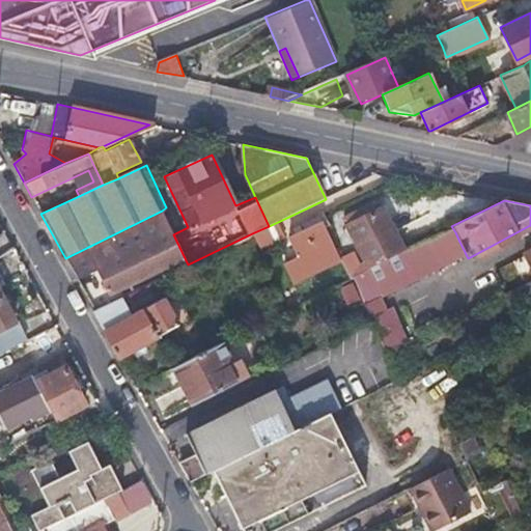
[(406,248),(394,226),(383,204),(345,222),(368,267),(406,248)]
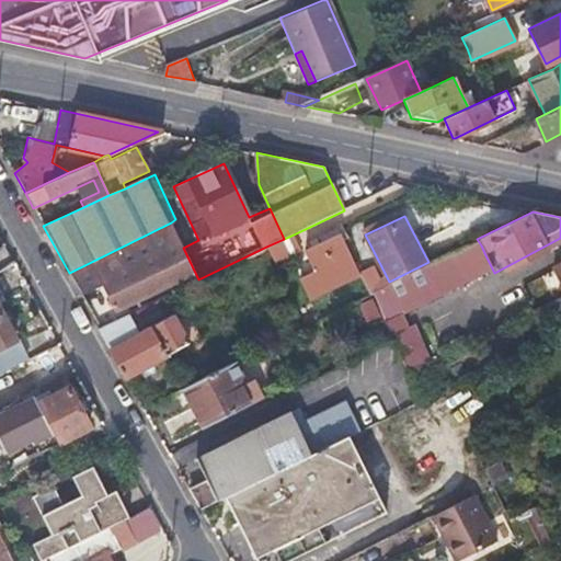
[(183,248),(171,222),(69,273),(99,328),(95,329),(124,377),(186,341),(161,297),(198,279),(183,248)]
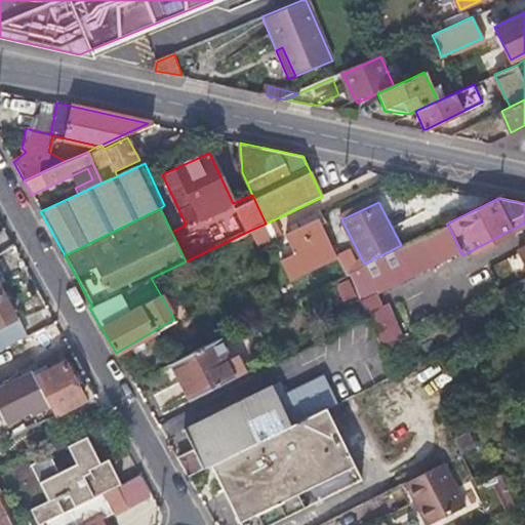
[(284,233),(277,218),(266,224),(249,231),(256,245),(279,235),(284,233)]
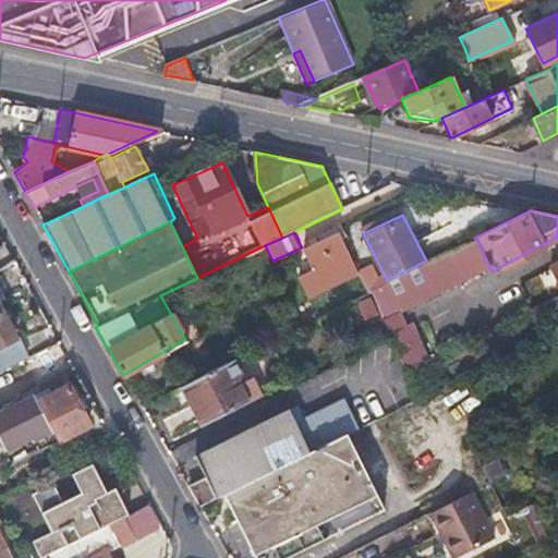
[(296,250),(301,259),(306,269),(293,276),(302,296),(355,273),(335,232),(302,247),(296,250)]
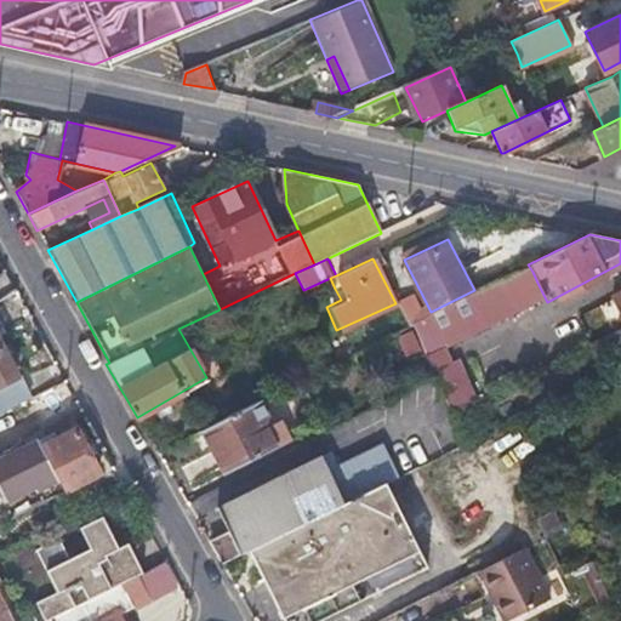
[(525,275),(533,272),(528,265),(474,290),(431,312),(416,319),(405,324),(414,342),(420,355),(537,300),(525,275)]
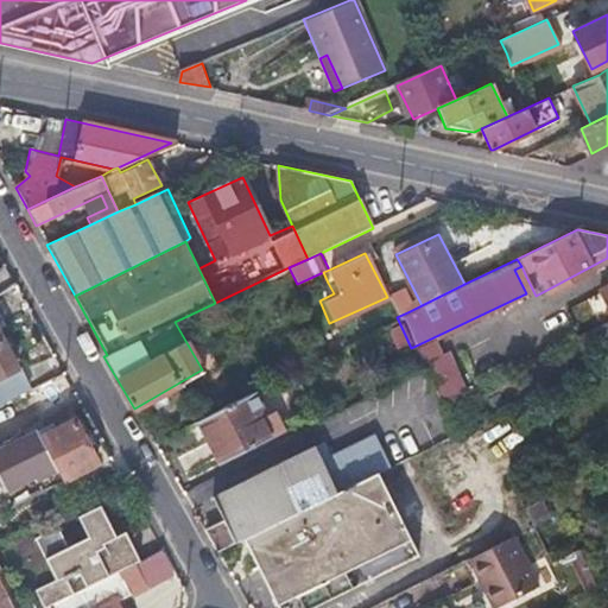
[(607,286),(593,295),(606,321),(607,320),(607,286)]
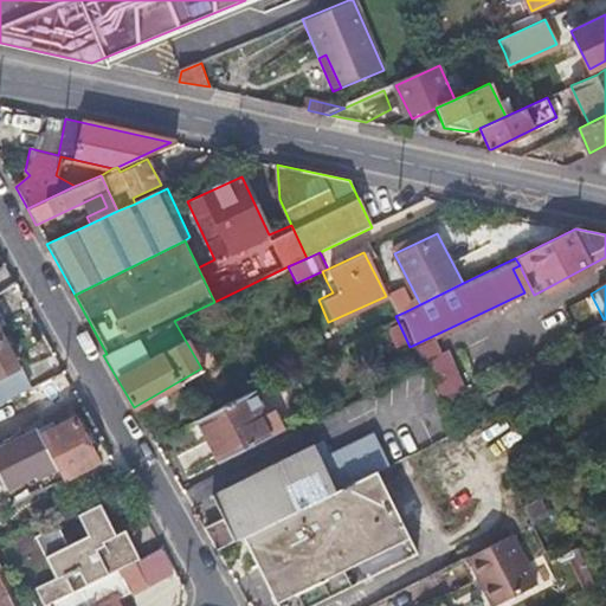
[(398,295),(387,300),(395,316),(406,311),(398,295)]
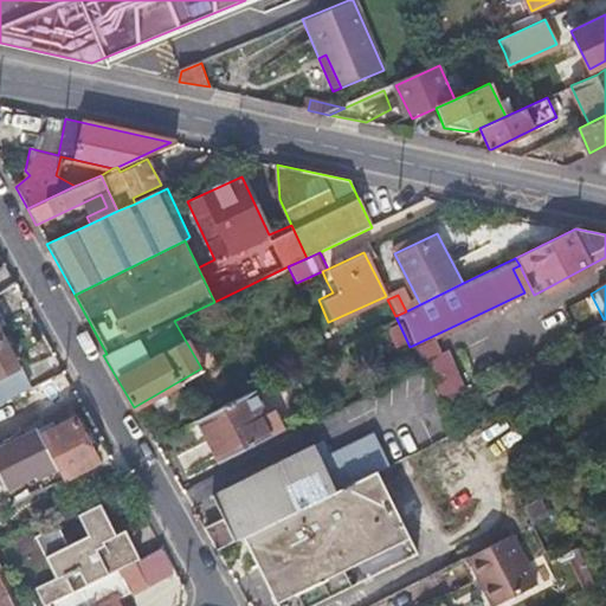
[(0,394),(4,401),(30,387),(17,367),(15,368),(0,342),(0,317),(1,317),(0,316),(0,394)]
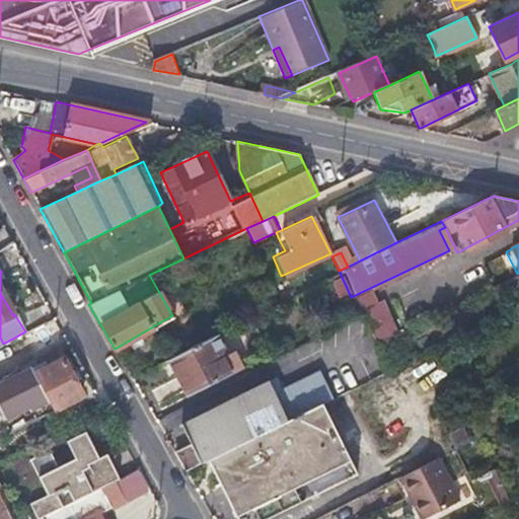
[(336,291),(346,286),(339,271),(328,276),(336,291)]
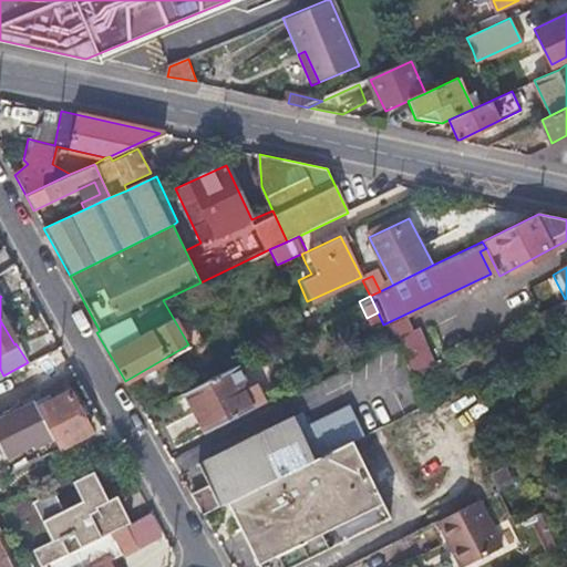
[(395,349),(408,373),(419,368),(420,368),(409,342),(395,349)]
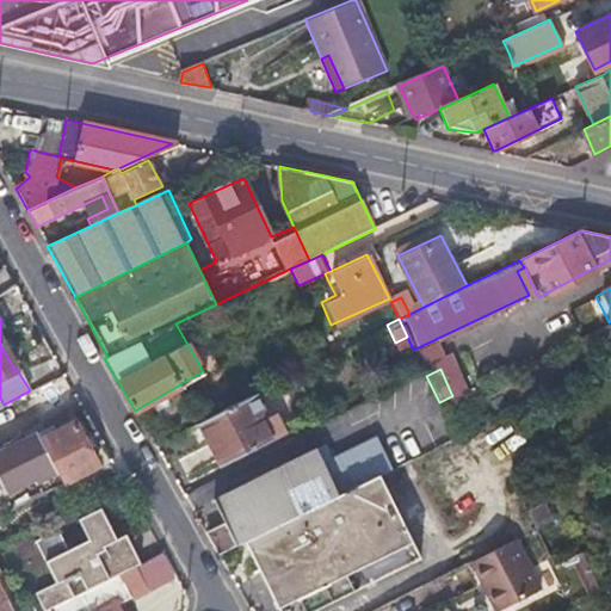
[(220,467),(245,452),(270,439),(259,419),(267,415),(254,392),(196,421),(220,467)]
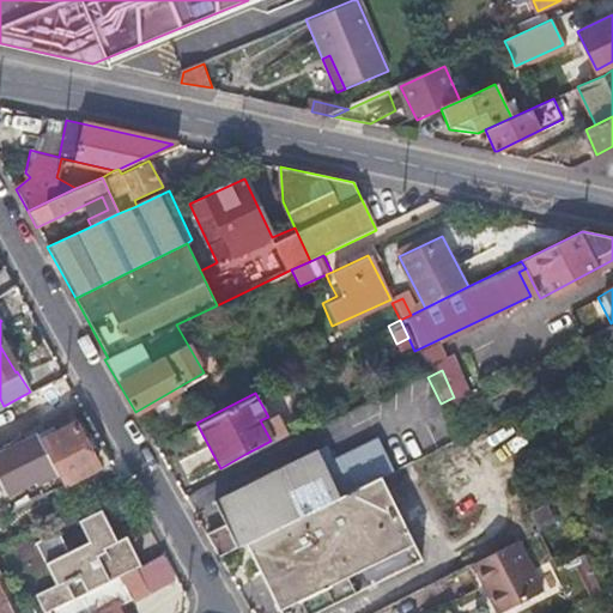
[(441,404),(459,441),(472,435),(453,398),(441,404)]
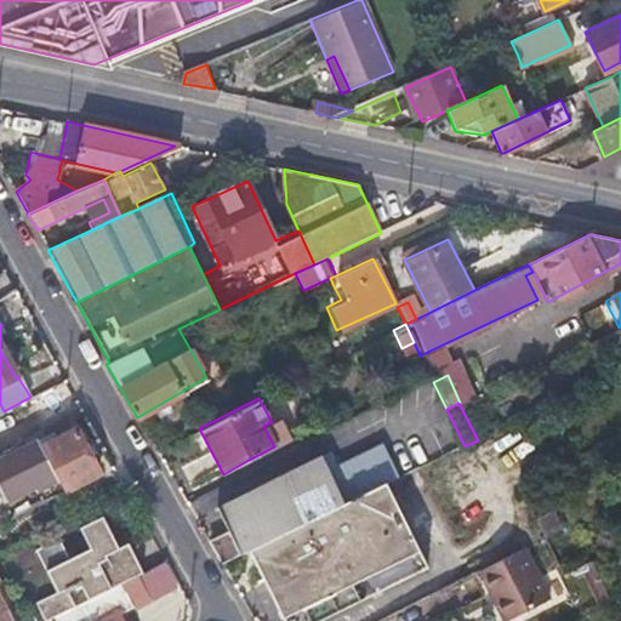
[(97,484),(95,479),(92,476),(97,472),(67,417),(45,429),(50,436),(35,444),(39,449),(57,482),(63,491),(70,488),(75,496),(97,484)]
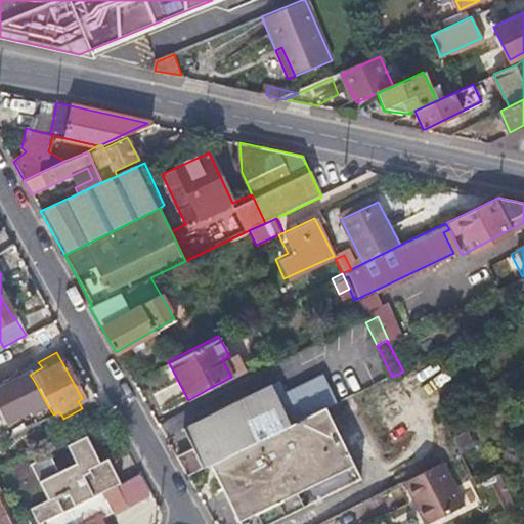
[(321,410),(329,407),(335,404),(320,376),(281,394),(275,383),(180,430),(189,446),(174,453),(186,475),(211,463),(321,410)]
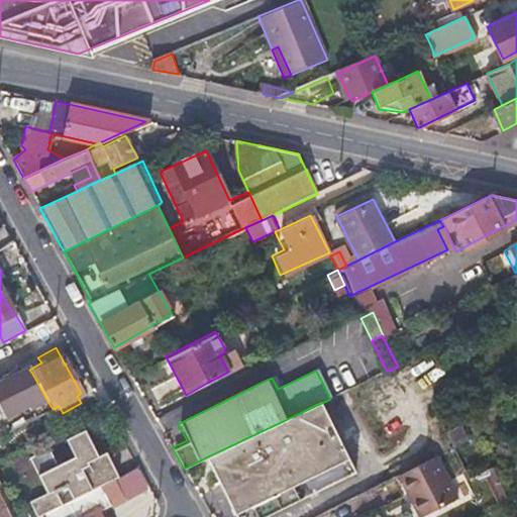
[(47,401),(32,374),(15,384),(30,410),(47,401)]
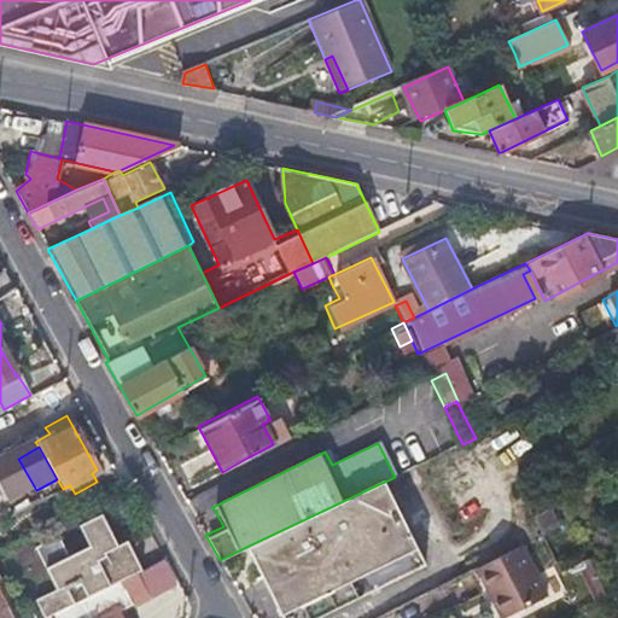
[(318,617),(420,570),(379,484),(249,546),(284,617),(318,617)]
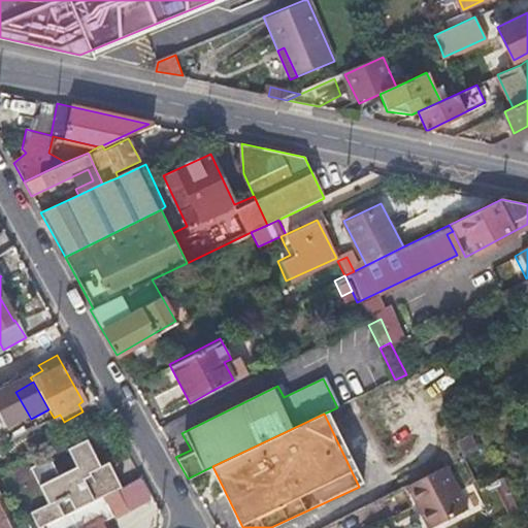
[(463,457),(470,453),(477,450),(469,432),(455,438),(463,457)]
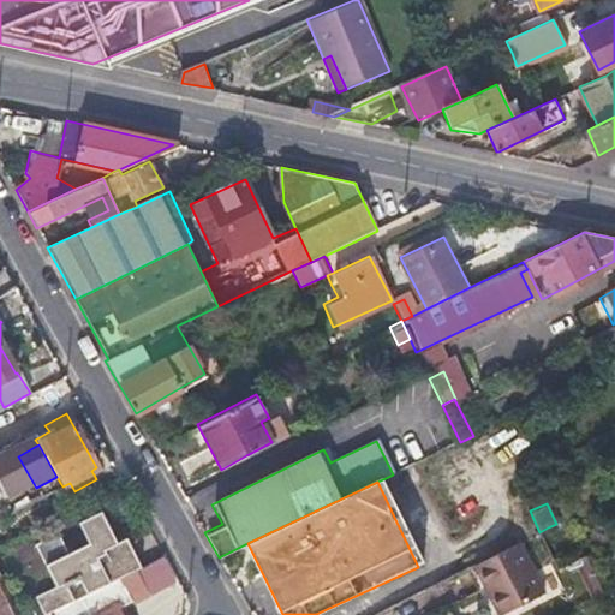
[(117,544),(109,529),(102,514),(81,525),(90,545),(72,555),(61,535),(37,547),(57,587),(37,598),(46,614),(51,614),(105,587),(135,573),(142,569),(126,539),(117,544)]
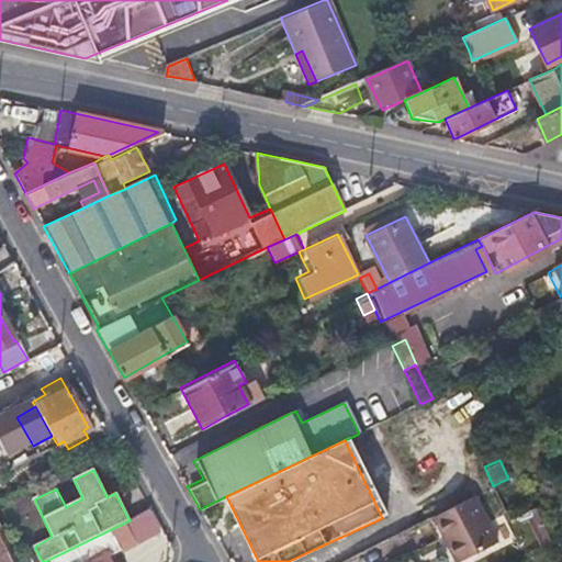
[(497,540),(474,495),(434,515),(457,560),(497,540)]
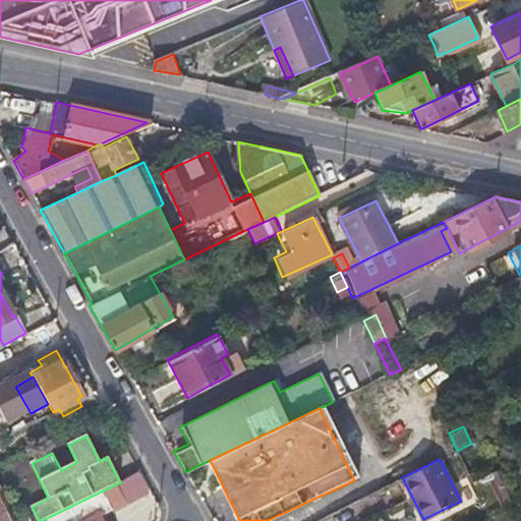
[(123,502),(114,485),(89,498),(98,514),(123,502)]
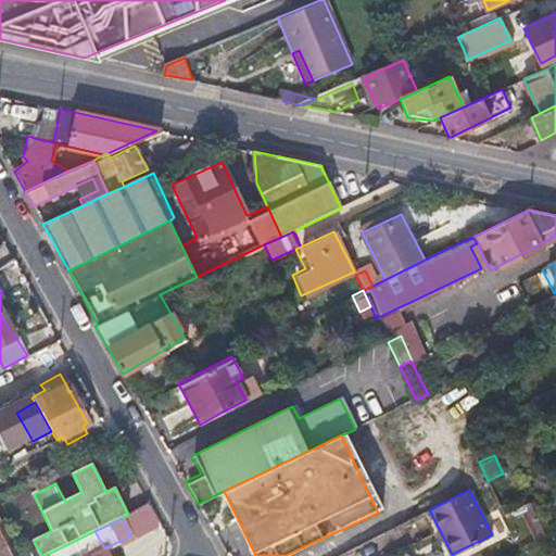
[(0,555),(16,555),(0,523),(0,555)]
